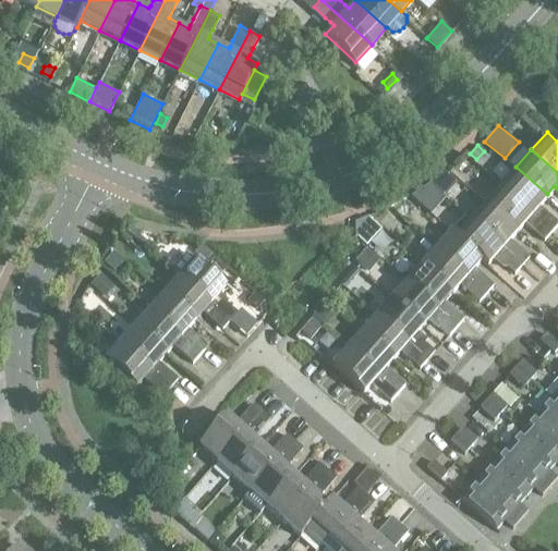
[(557,219),(540,203),(547,194),(516,167),(501,183),(552,228),(557,219)]
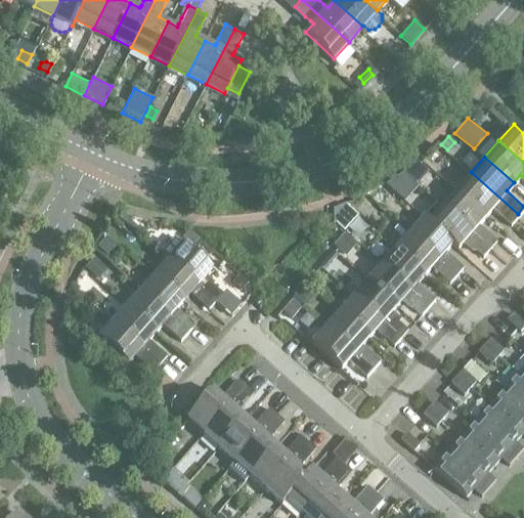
[(471,172),(457,187),(486,213),(492,206),(511,221),(518,214),(471,172)]
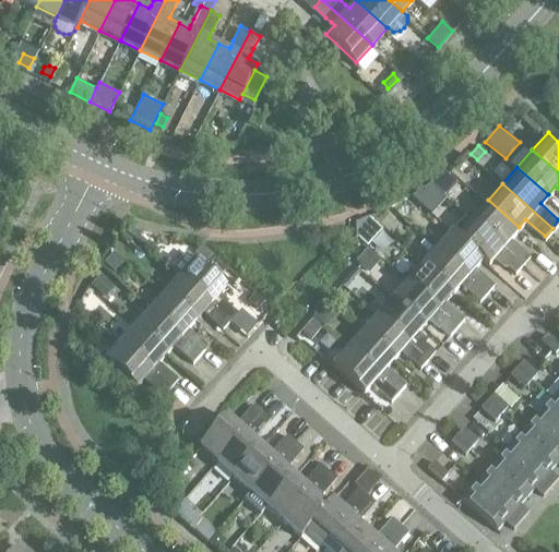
[(424,184),(415,194),(421,201),(430,191),(424,184)]
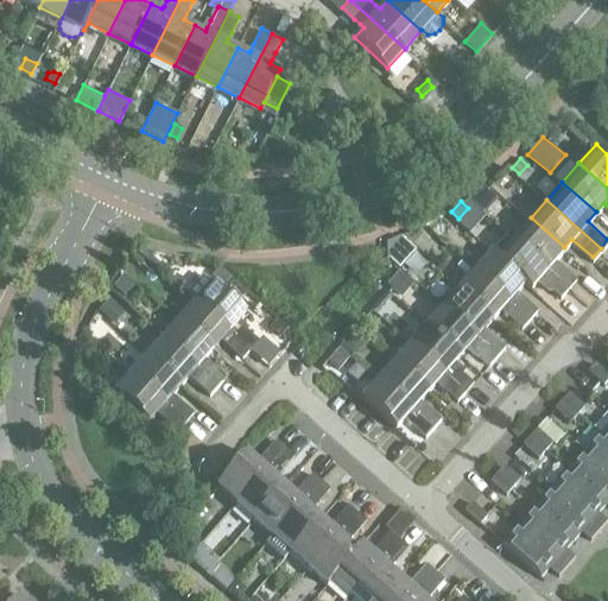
[(531,217),(514,235),(569,284),(576,276),(556,257),(564,247),(531,217)]
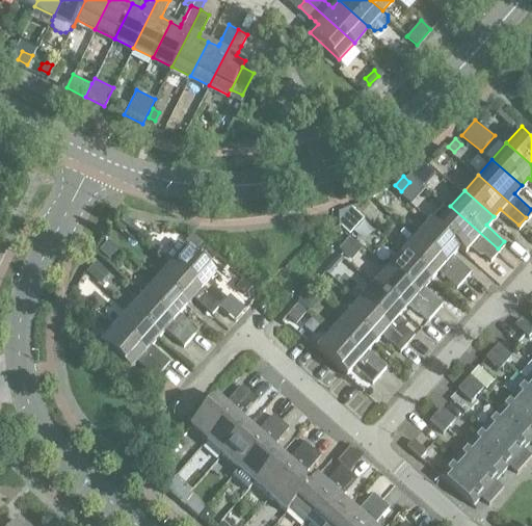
[(450,206),(435,222),(459,243),(464,248),(472,240),(490,257),(498,248),(450,206)]
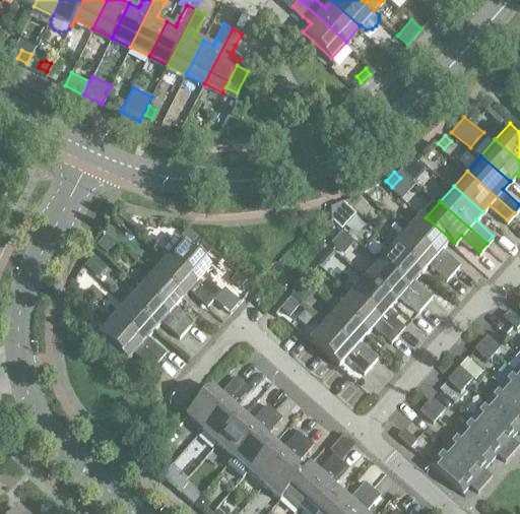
[(145,238),(150,232),(138,221),(136,223),(122,212),(119,216),(145,238)]
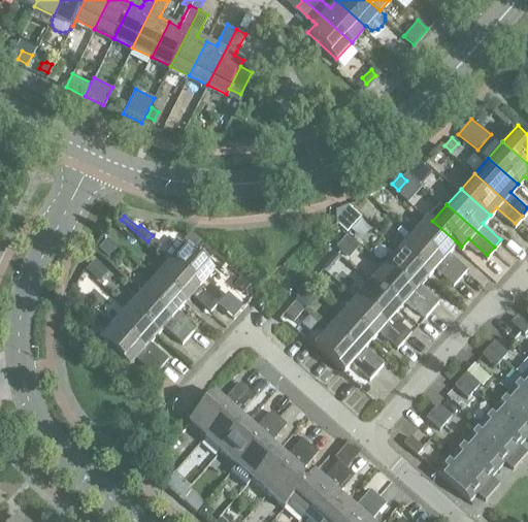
[(449,250),(456,241),(432,221),(428,216),(413,232),(460,274),(467,266),(449,250)]
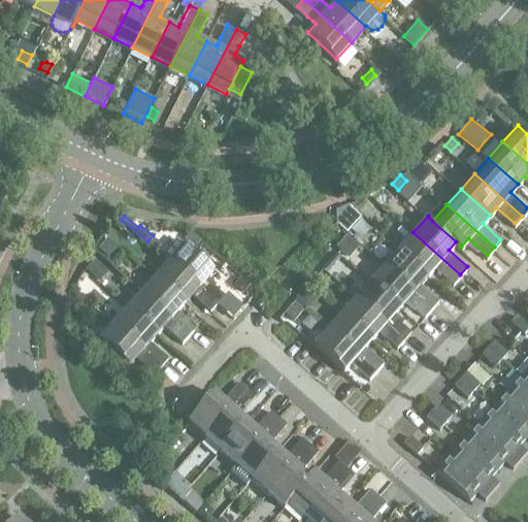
[(201,240),(191,231),(184,238),(195,248),(201,240)]
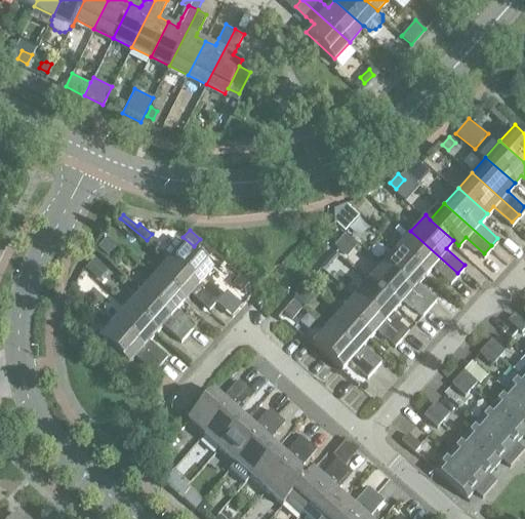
[(357,241),(345,230),(333,242),(346,253),(357,241)]
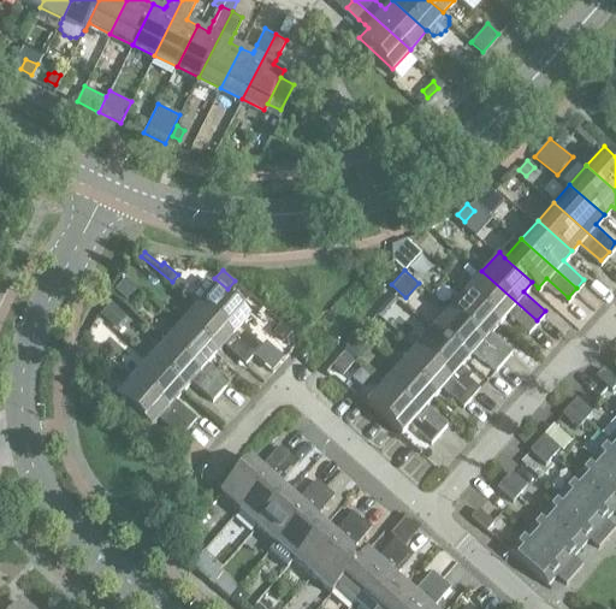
[(537,320),(481,271),(466,289),(499,319),(508,309),(529,329),(537,320)]
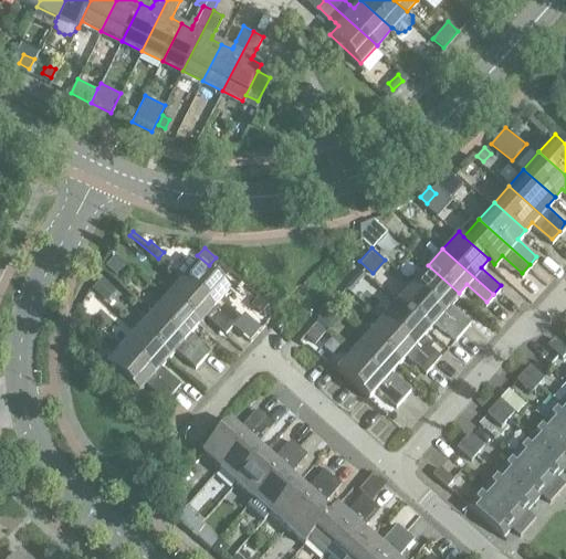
[(218,296),(228,285),(189,251),(174,269),(181,275),(233,322),(240,315),(218,296)]
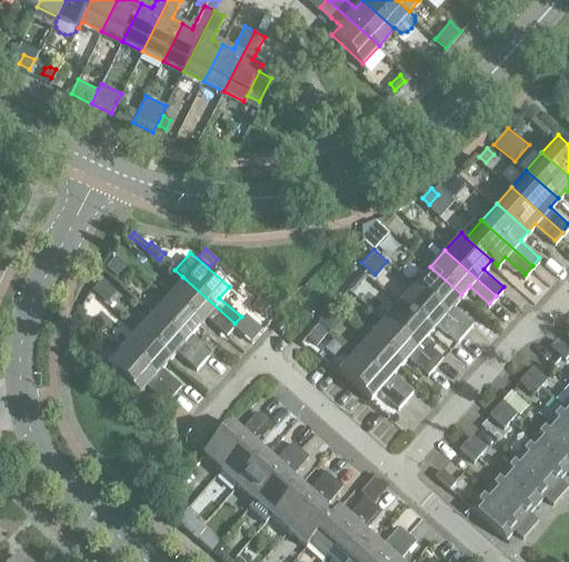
[(126,267),(115,258),(106,268),(116,277),(126,267)]
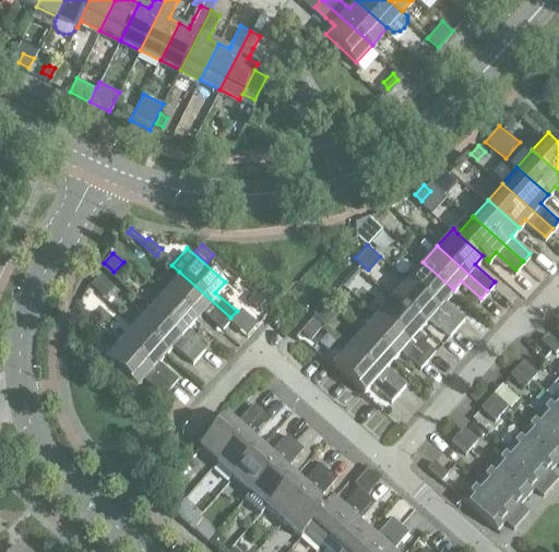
[(423,262),(408,278),(458,323),(465,314),(445,298),(453,289),(423,262)]
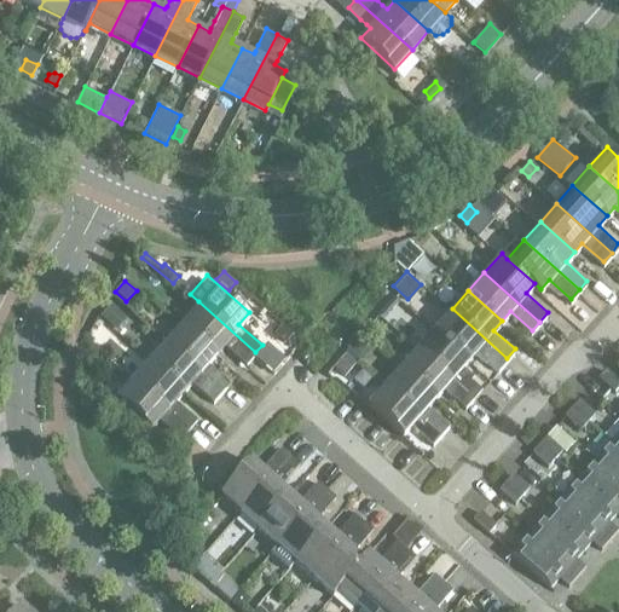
[(255,352),(198,301),(181,319),(217,351),(224,342),(246,362),(255,352)]
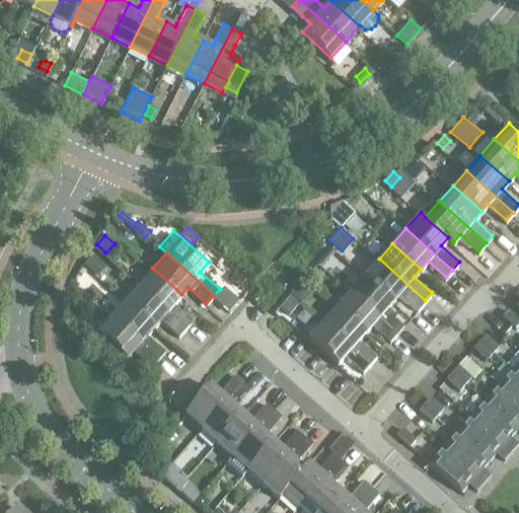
[(107,266),(93,253),(84,265),(97,277),(107,266)]
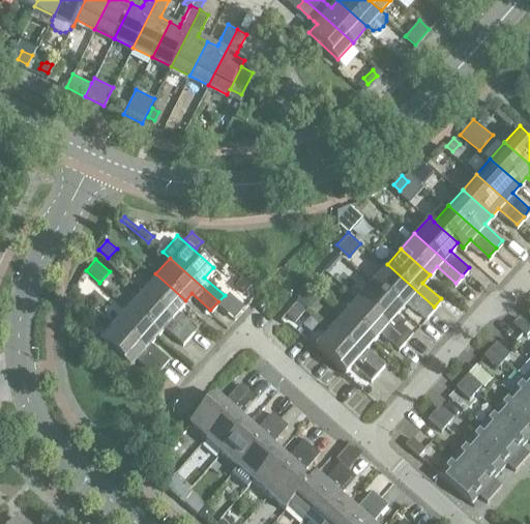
[(387,264),(373,281),(402,307),(409,298),(427,315),(434,307),(387,264)]
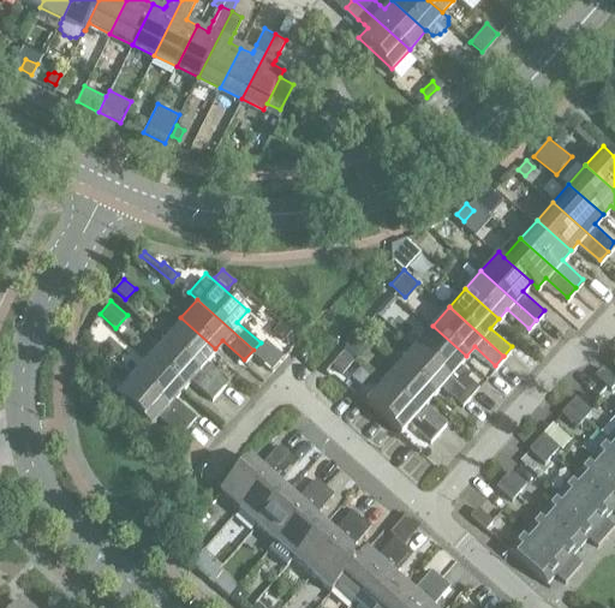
[(215,349),(180,317),(163,337),(221,387),(228,379),(206,358),(215,349)]
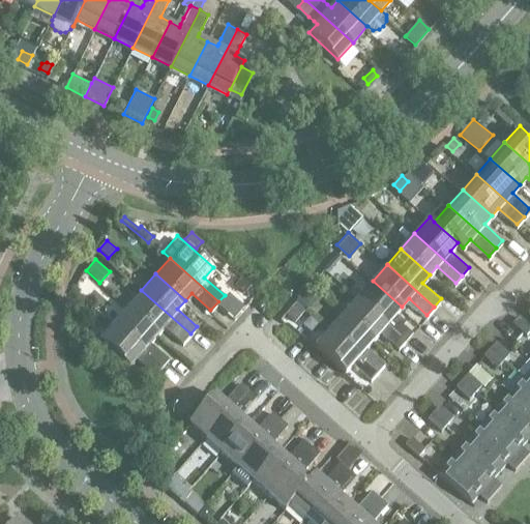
[(373,281),(358,296),(406,339),(413,330),(394,314),(402,307),(373,281)]
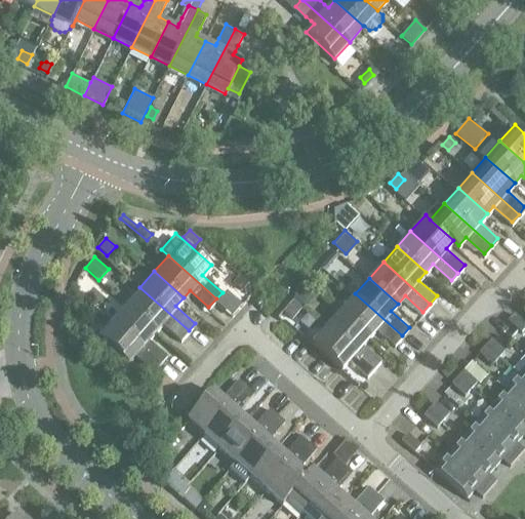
[(189,330),(139,287),(126,303),(155,328),(161,322),(180,338),(189,330)]
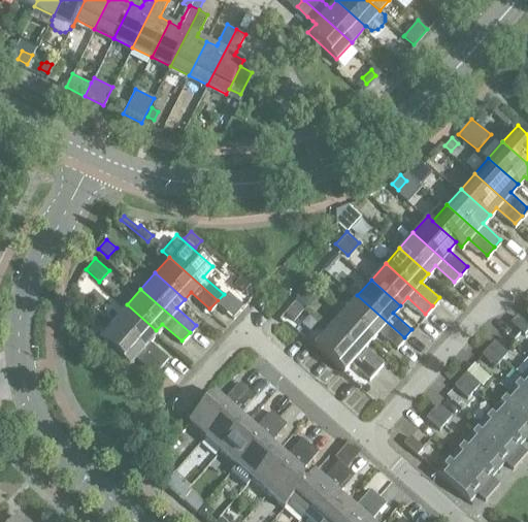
[(357,295),(343,312),(372,336),(378,329),(397,346),(404,337),(357,295)]
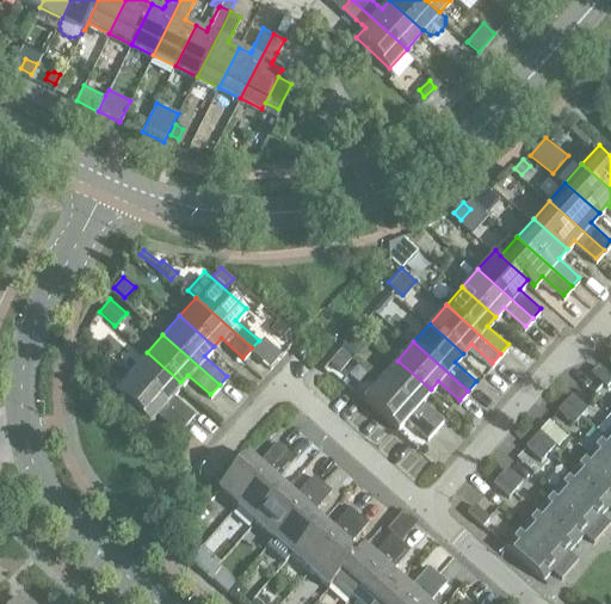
[(352,358),(340,346),(332,356),(344,367),(352,358)]
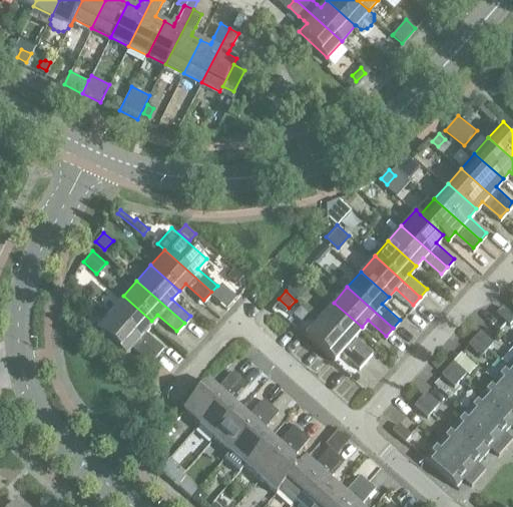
[(151,321),(123,296),(109,311),(156,353),(162,346),(144,330),(151,321)]
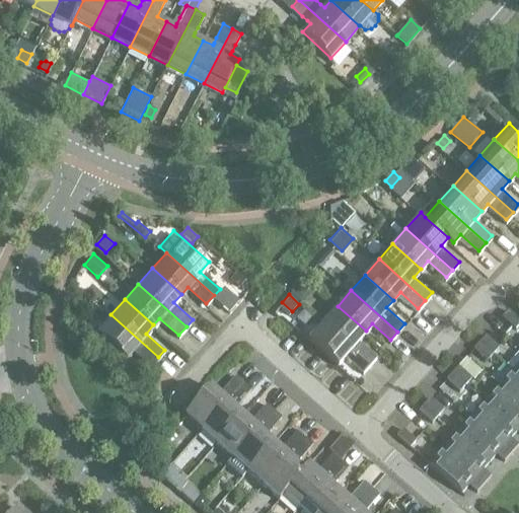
[(338,306),(323,321),(370,363),(377,355),(359,339),(366,331),(338,306)]
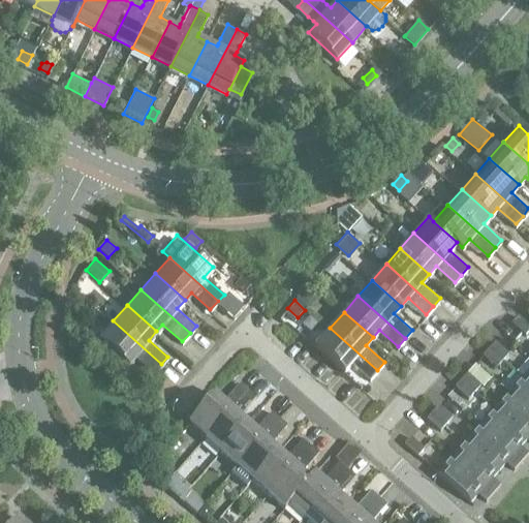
[(525,332),(528,327),(528,321),(518,312),(511,319),(525,332)]
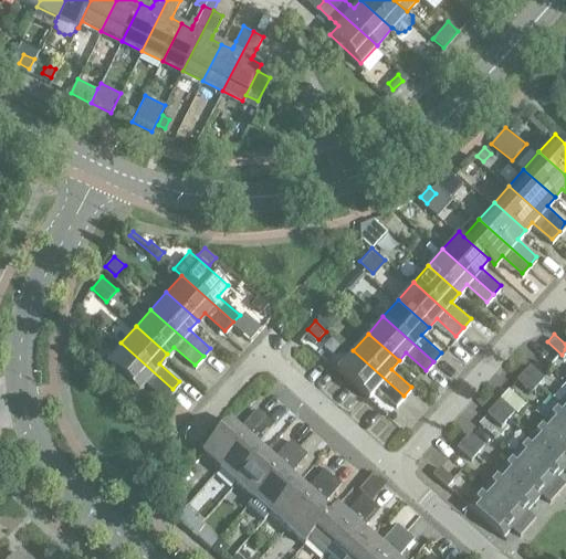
[(173,389),(121,343),(105,360),(137,388),(144,380),(165,398),(173,389)]
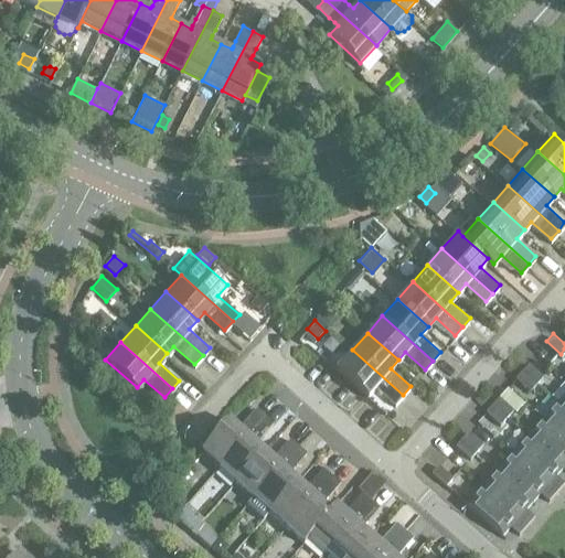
[(352,350),(337,367),(368,395),(375,386),(395,404),(403,395),(352,350)]
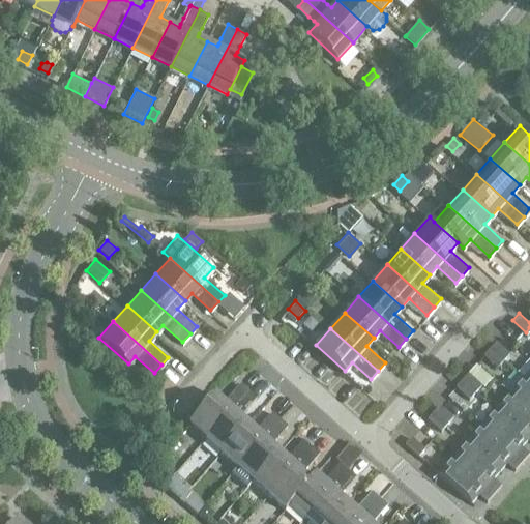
[(491,345),(504,357),(509,351),(496,339),(491,345)]
